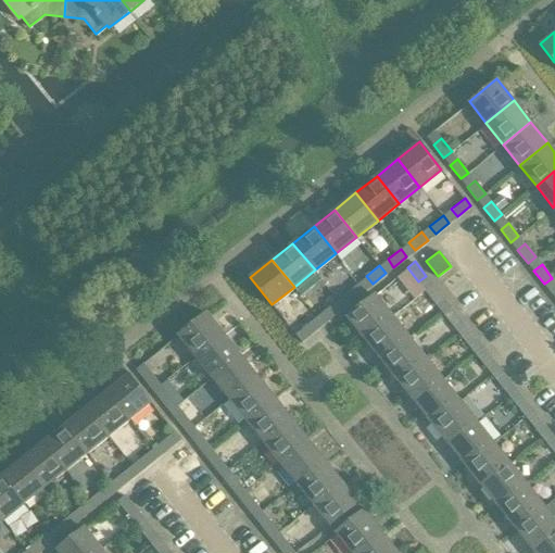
[(358,283),(345,292),(351,301),(365,290),(358,283)]
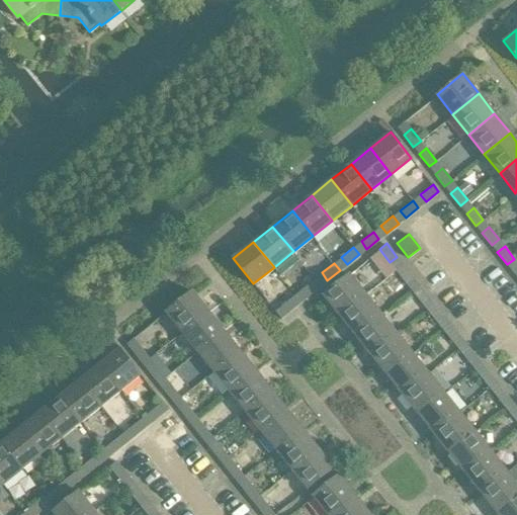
[(402,263),(395,268),(405,281),(413,276),(402,263)]
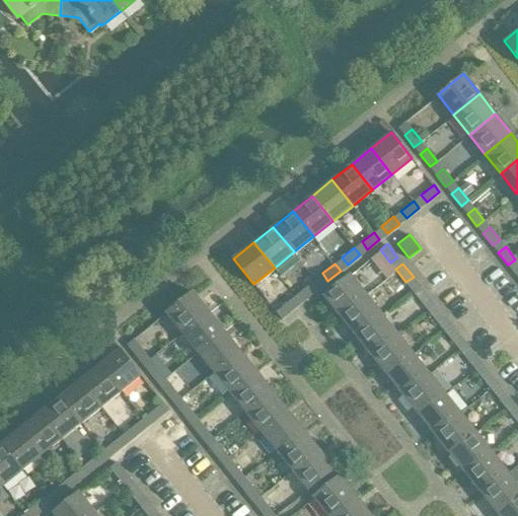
[(323,294),(340,314),(365,294),(350,274),(323,294)]
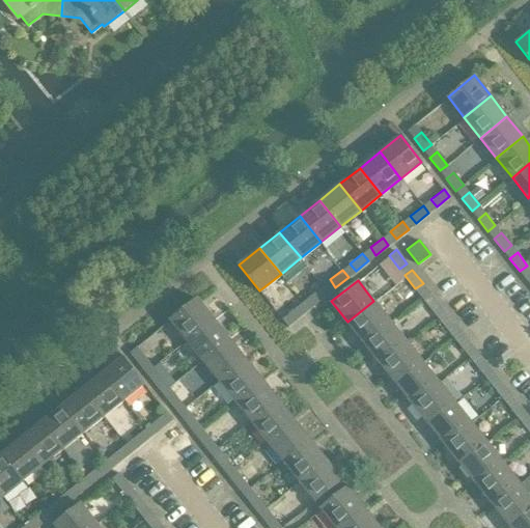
[(324,284),(311,295),(316,302),(330,292),(324,284)]
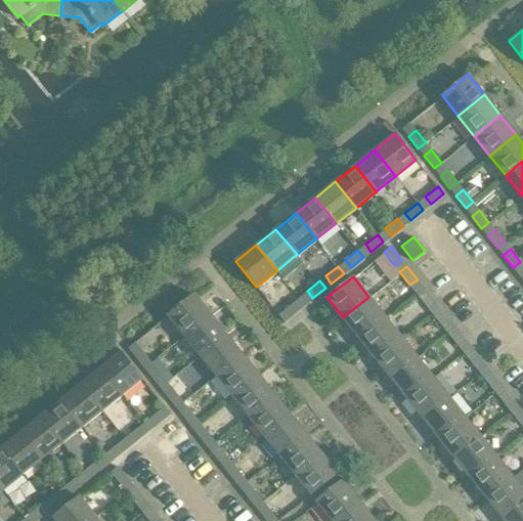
[(423,286),(415,292),(426,305),(433,299),(423,286)]
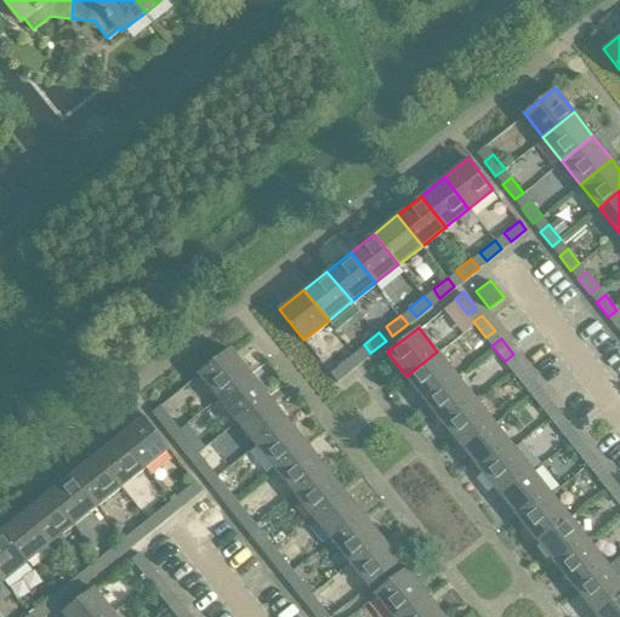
[(199,373),(219,396),(249,371),(229,347),(199,373)]
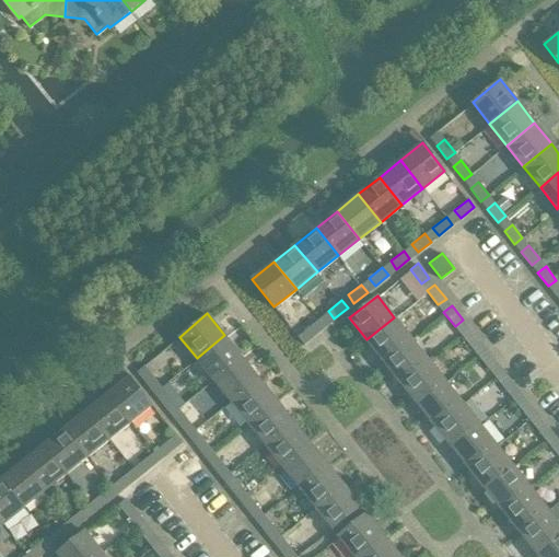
[(319,317),(306,327),(313,335),(326,325),(319,317)]
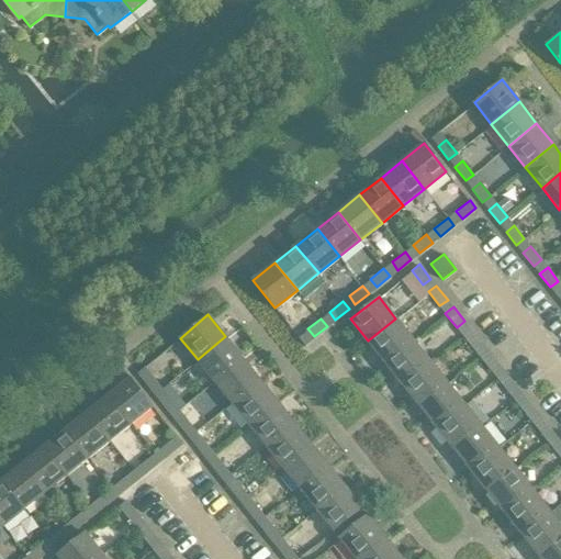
[(368,341),(384,362),(413,339),(395,319),(368,341)]
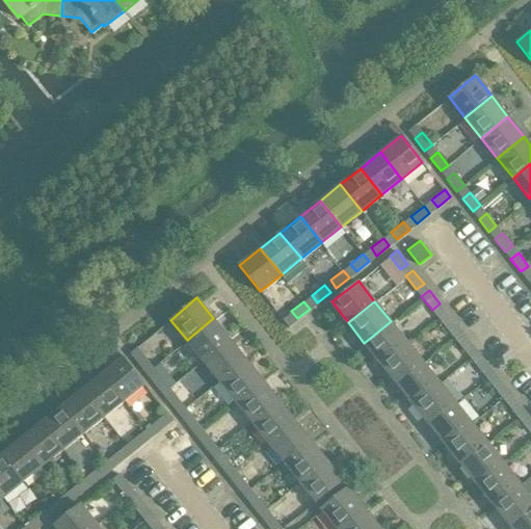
[(445,310),(437,316),(448,329),(455,323),(445,310)]
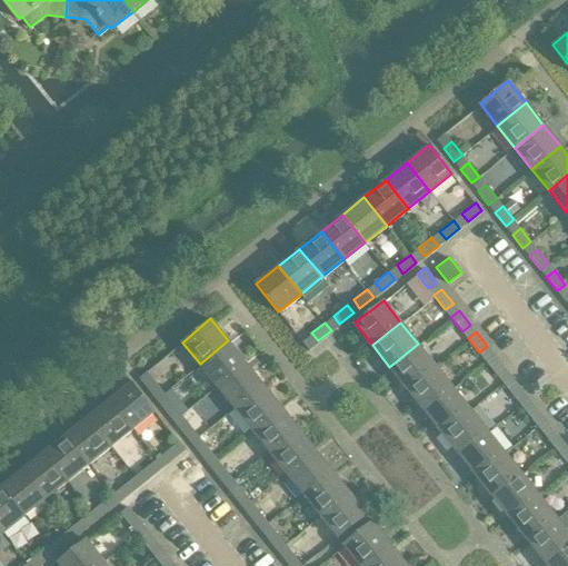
[(200,364),(217,386),(245,363),(228,340),(200,364)]
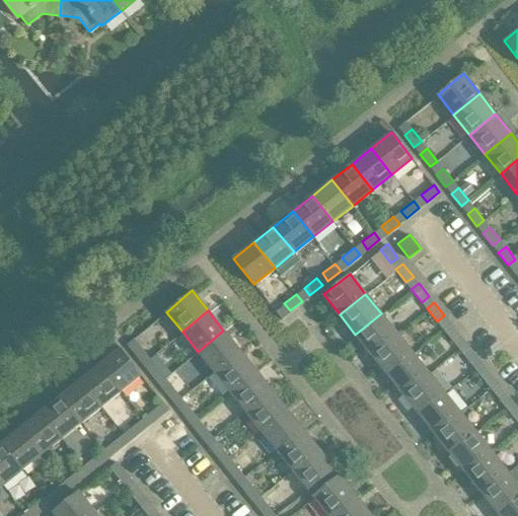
[(355,335),(371,354),(396,333),(381,313),(355,335)]
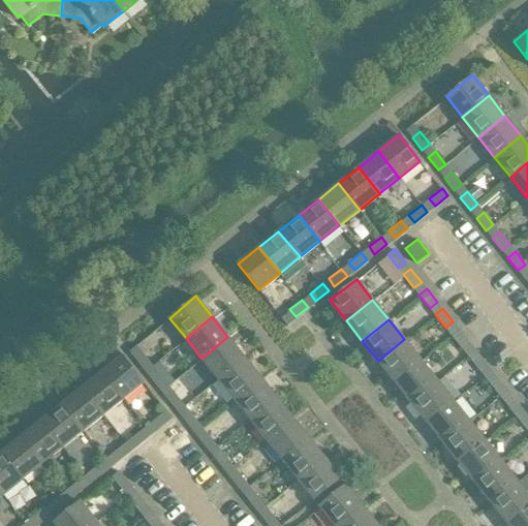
[(458,329),(451,335),(462,348),(469,342),(458,329)]
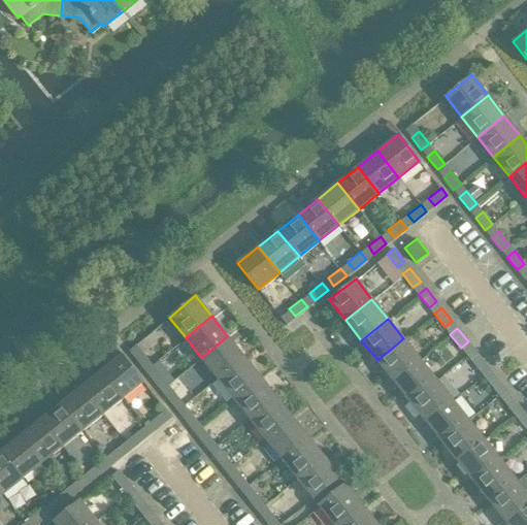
[(201,358),(217,378),(243,356),(227,336),(201,358)]
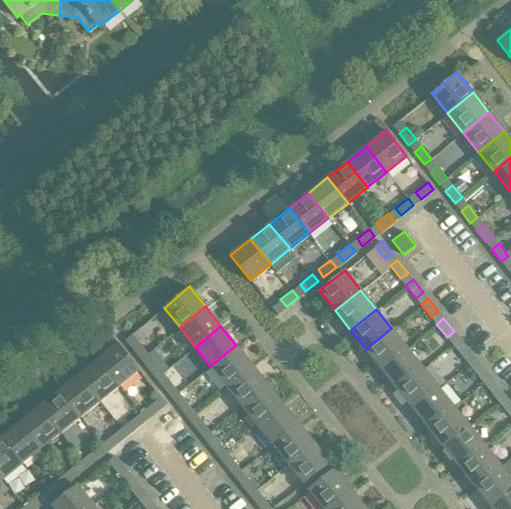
[(366,349),(382,368),(407,348),(391,328),(366,349)]
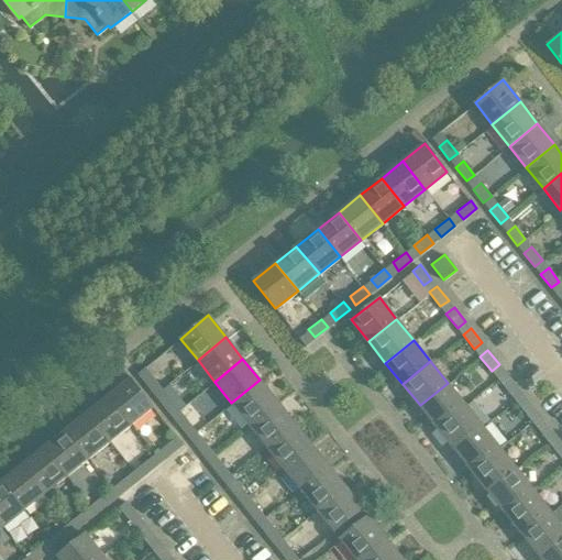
[(505,371),(497,377),(508,392),(516,385),(505,371)]
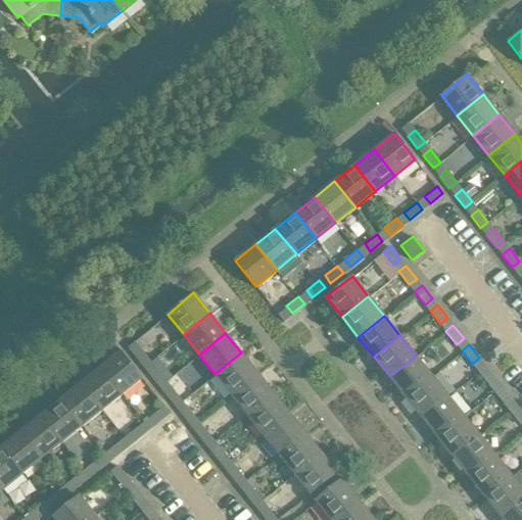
[(141,348),(134,355),(144,368),(151,362),(141,348)]
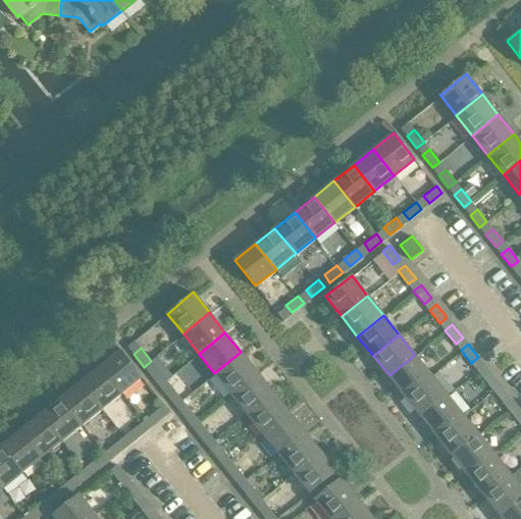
[(120,350),(100,366),(121,393),(142,376),(120,350)]
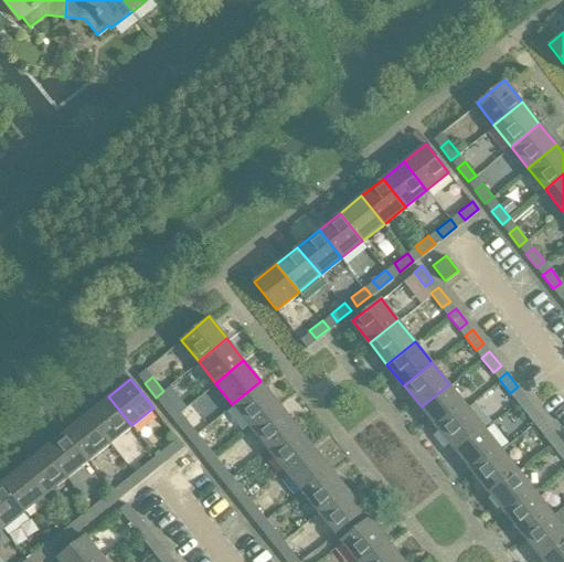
[(232,404),(249,426),(277,402),(261,381),(232,404)]
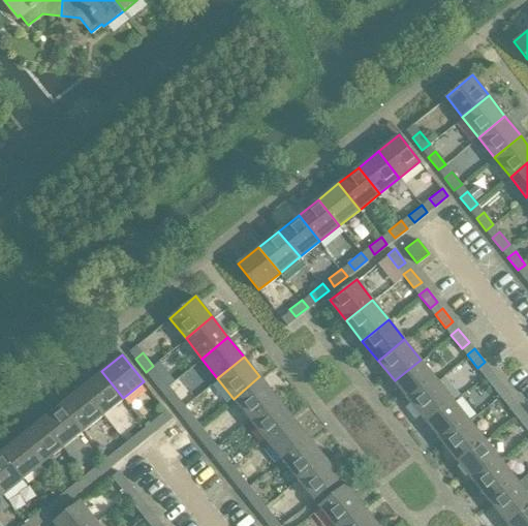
[(395,380),(410,401),(436,379),(421,360),(395,380)]
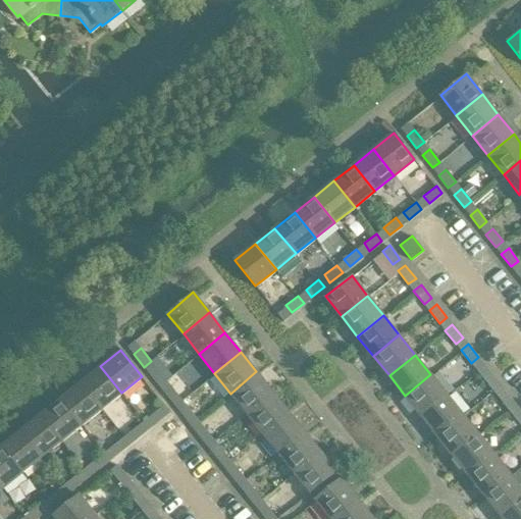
[(483,363),(476,369),(487,382),(495,377),(483,363)]
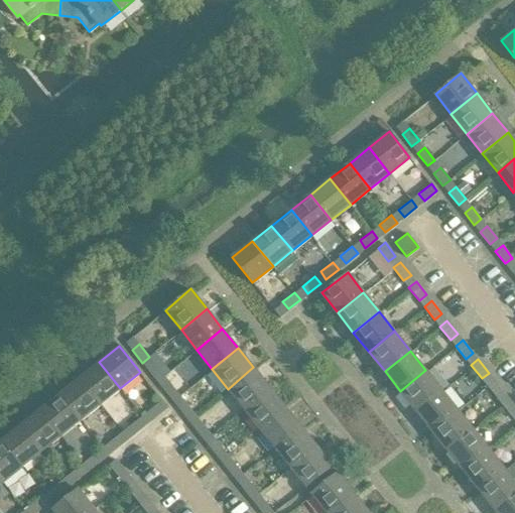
[(99,362),(80,377),(101,404),(120,388),(99,362)]
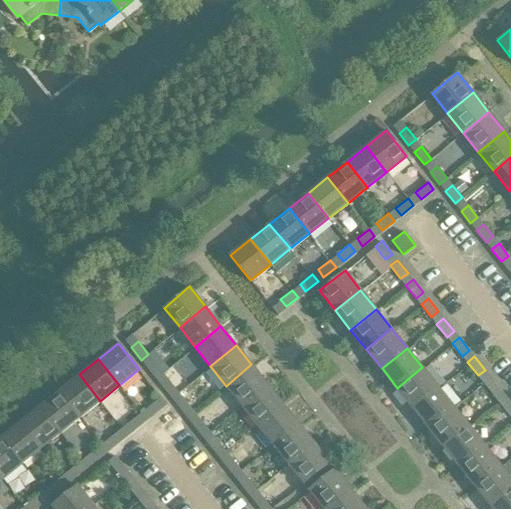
[(153,360),(146,366),(157,379),(164,373),(153,360)]
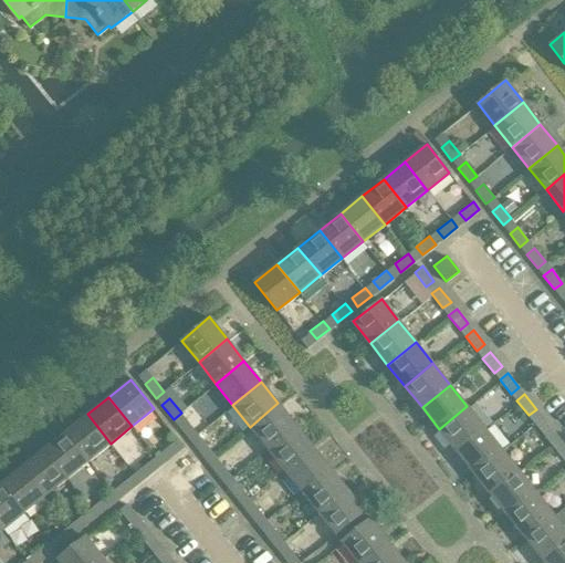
[(250,427),(267,448),(294,425),(278,403),(250,427)]
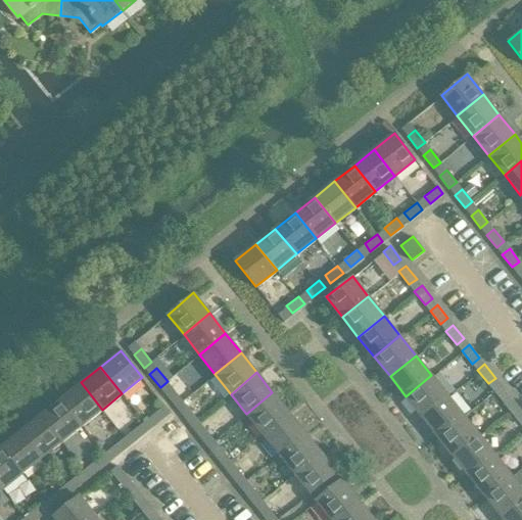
[(406,396),(421,416),(447,394),(431,375),(406,396)]
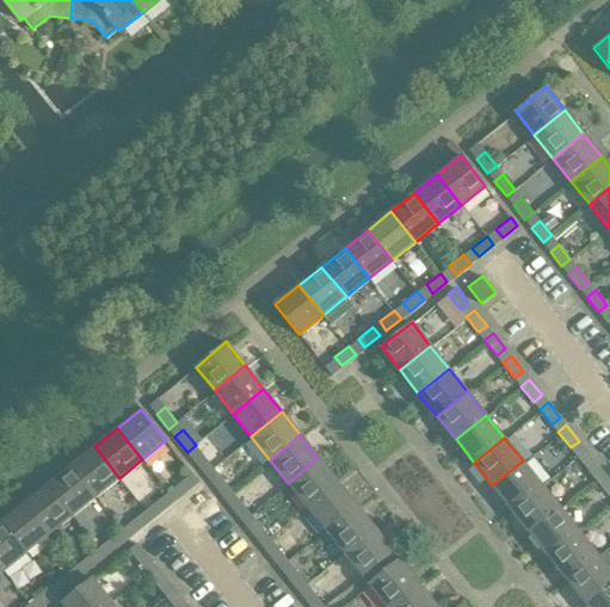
[(94,446),(71,465),(96,496),(119,478),(94,446)]
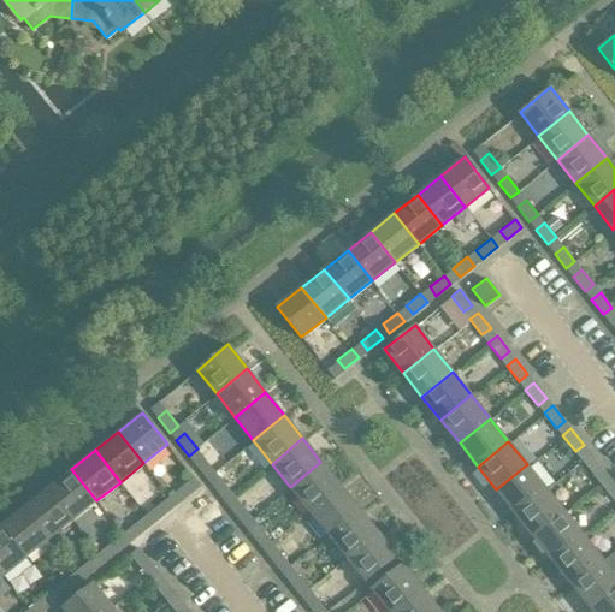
[(590,452),(581,459),(593,475),(602,468),(590,452)]
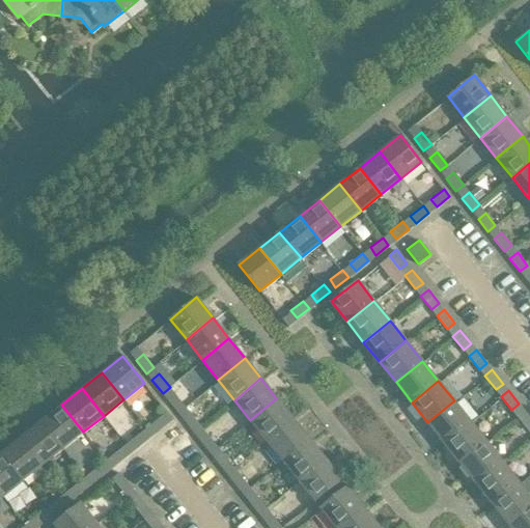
[(175,394),(168,399),(178,414),(186,407),(175,394)]
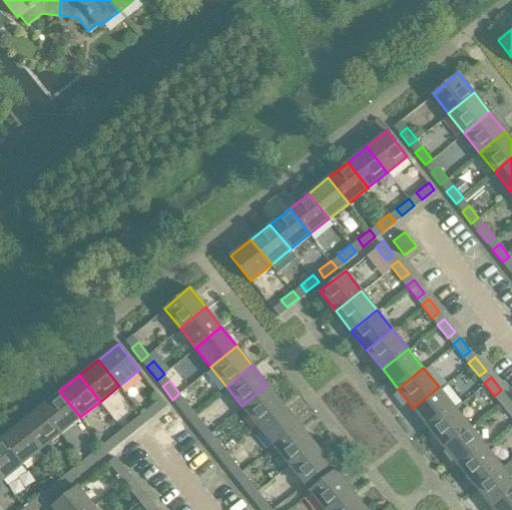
[(241,406),(258,425),(283,404),(267,385),(241,406)]
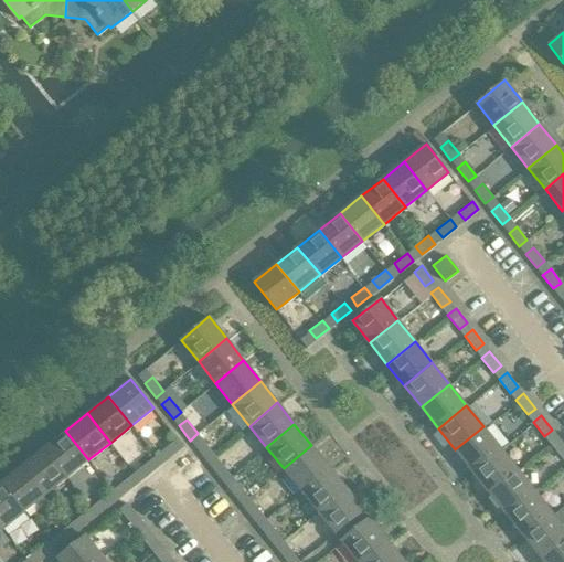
[(455,449),(472,472),(500,448),(483,426),(455,449)]
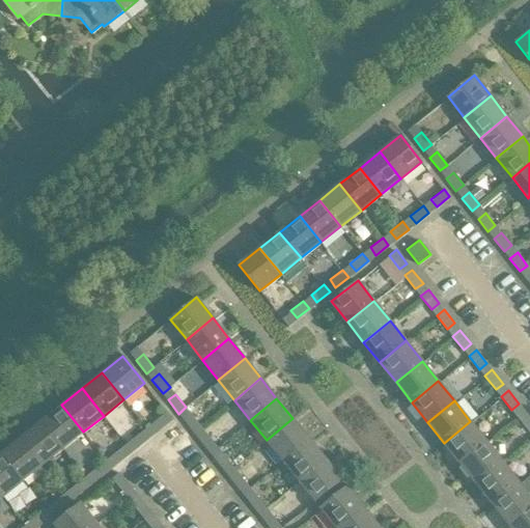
[(61,405),(42,421),(63,447),(83,432),(61,405)]
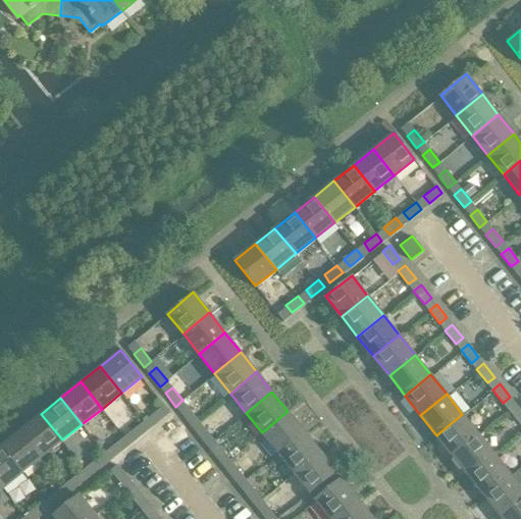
[(520,410),(515,403),(508,409),(519,422),(520,420),(520,410)]
